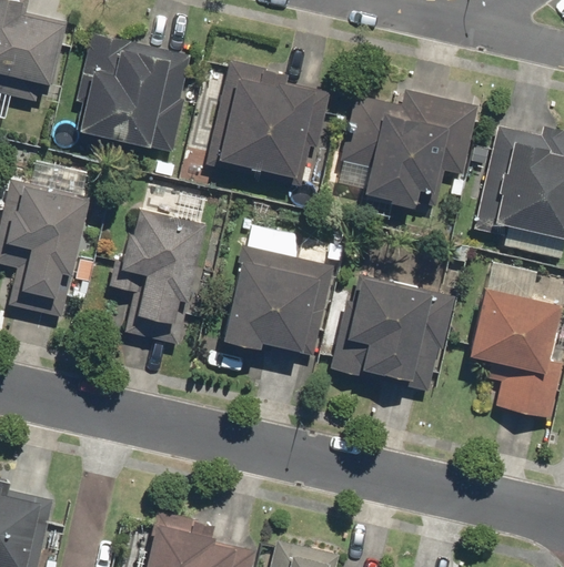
[(29,0),(0,0),(0,93),(49,104),(67,21),(27,13),(29,0)]
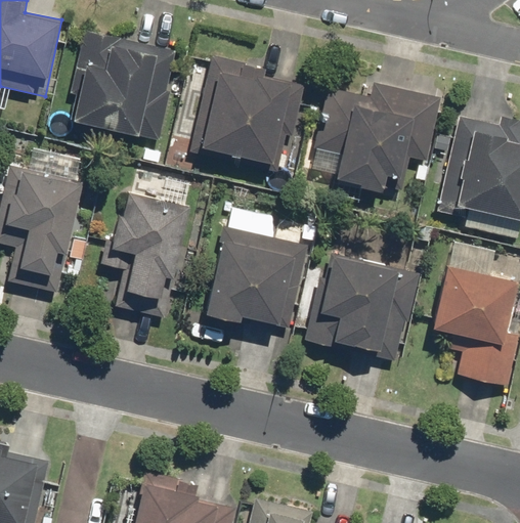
[(177,51),(83,30),(69,93),(75,94),(69,121),(157,141),(177,51)]
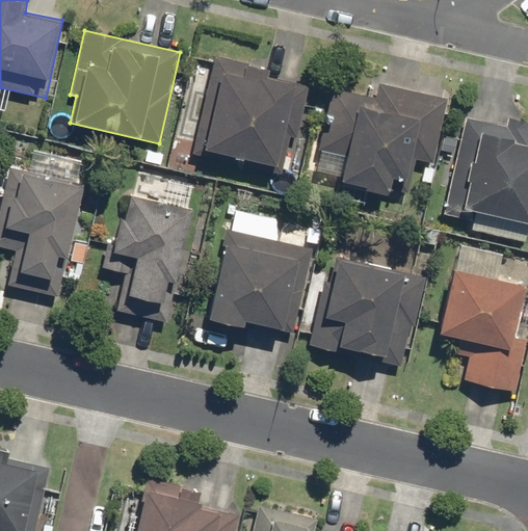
[(214,55),(193,155),(283,175),(292,134),(299,135),(310,86),(268,78),(270,67),(214,55)]
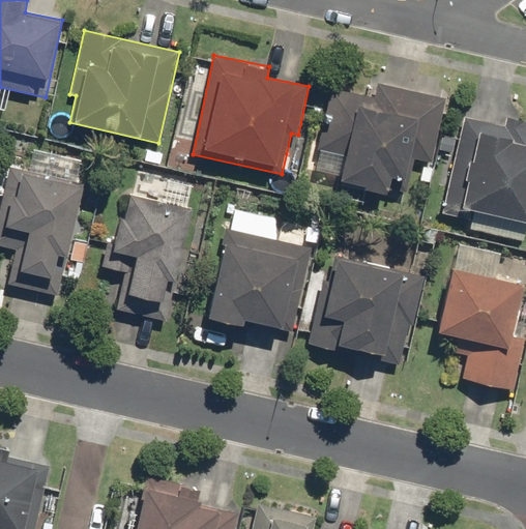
[(431,164),(446,98),(376,83),(373,97),(331,88),(317,149),(342,155),(335,183),(382,195),(386,176),(411,182),(416,160),(431,164)]
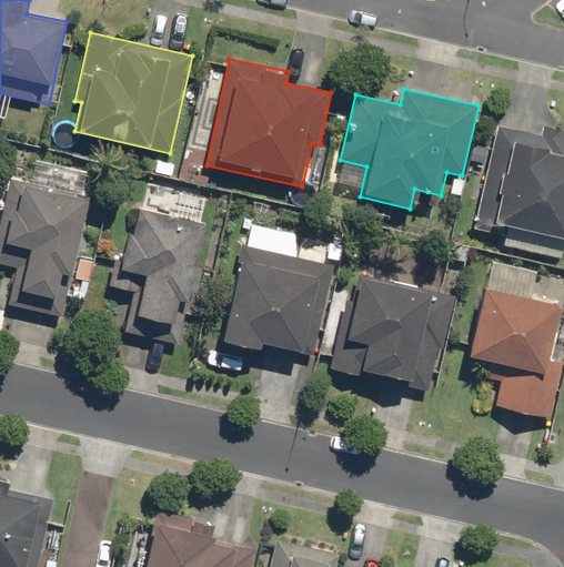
[(563,130),(544,125),(542,135),(496,125),(491,149),(474,145),(471,162),(487,166),(473,229),(505,236),(502,246),(563,260),(563,130)]
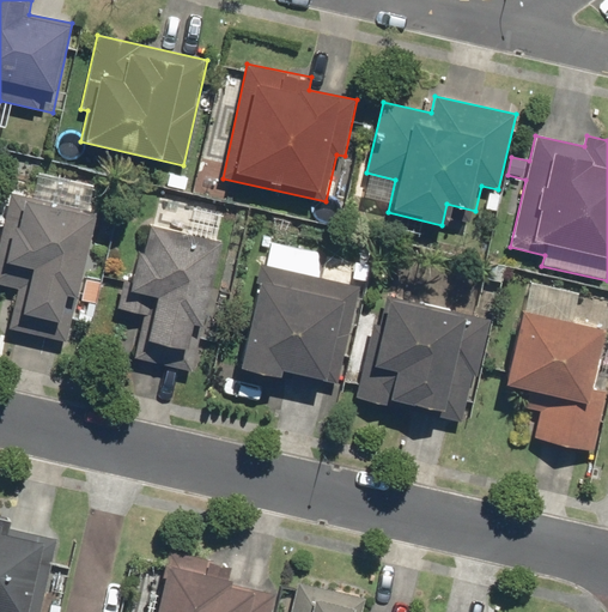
[(8,331),(68,344),(97,212),(10,193),(0,238),(0,285),(17,290),(8,331)]
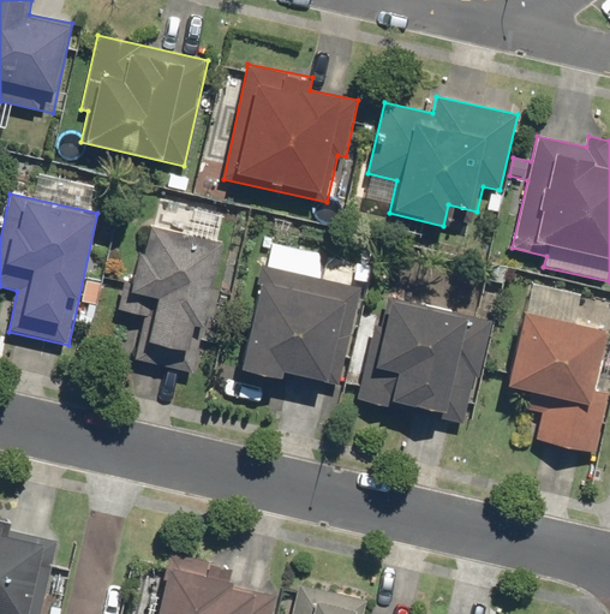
[(135,361),(192,374),(222,239),(145,221),(138,252),(133,251),(126,281),(124,280),(117,310),(144,316),(135,361)]
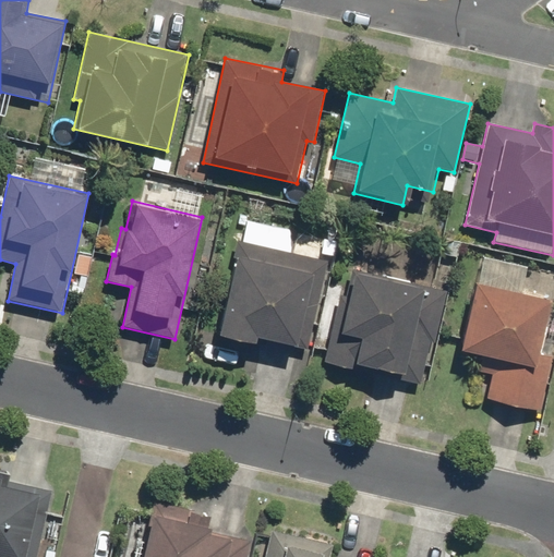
[(235,239),(215,335),(252,342),(253,337),(310,349),(329,259),(275,249),(279,231),(249,225),(245,241),(235,239)]
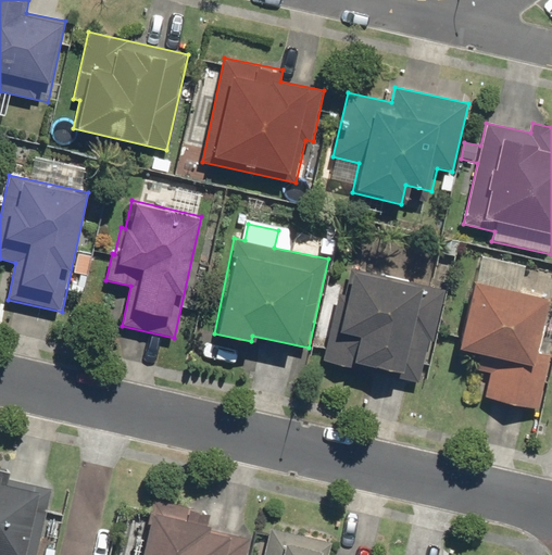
[(485,398),(539,410),(551,355),(534,351),(546,297),(521,291),(526,266),(481,256),(476,281),(469,280),(454,350),(478,355),(475,370),(490,374),(485,398)]
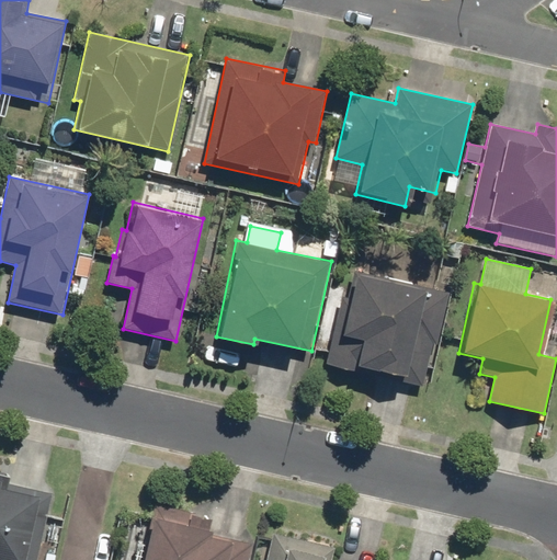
[(430,389),(451,292),(353,271),(347,298),(340,297),(325,366),(430,389)]
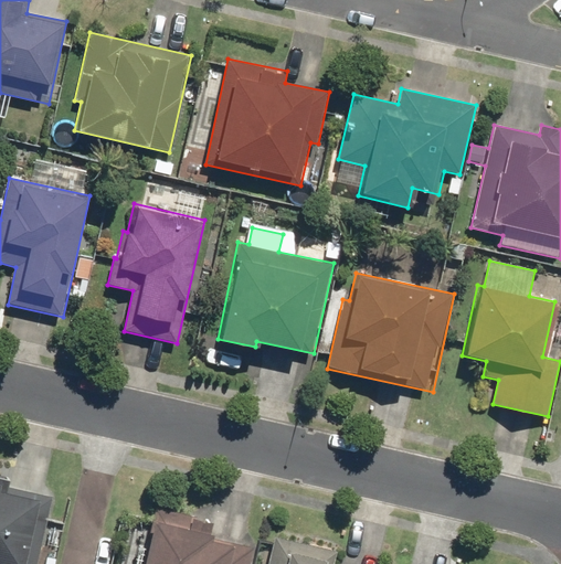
[(39,563),(54,497),(9,487),(10,480),(0,477),(0,563),(39,563)]
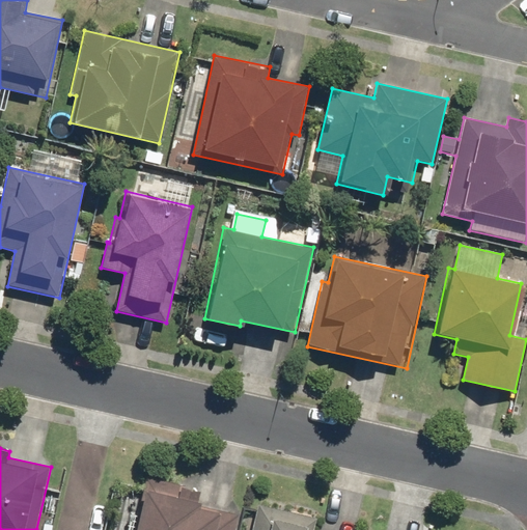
[(143,477),(131,529),(234,529),(239,514),(196,505),(199,489),(143,477)]
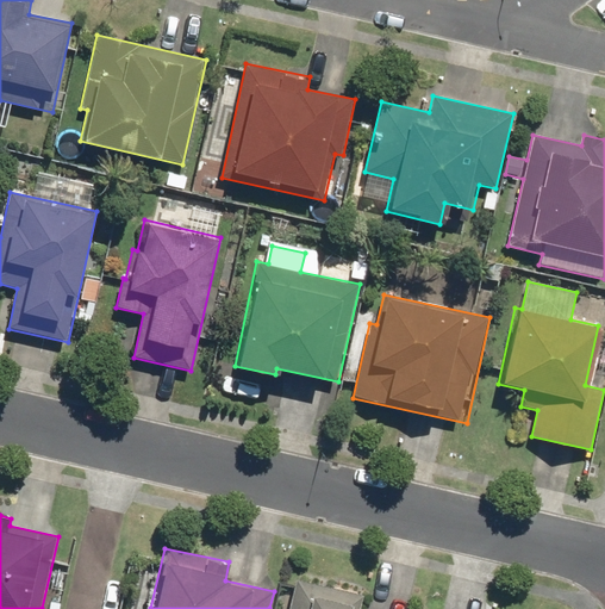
[(361,608),(365,595),(297,578),(288,608),(361,608)]
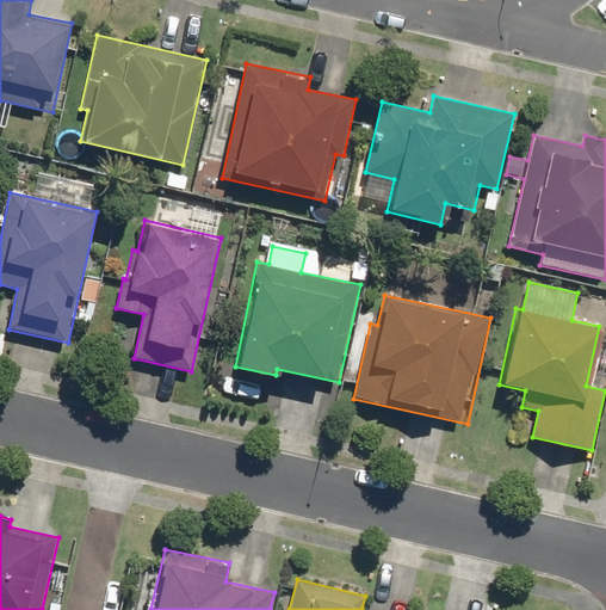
All buildings are outlined.
